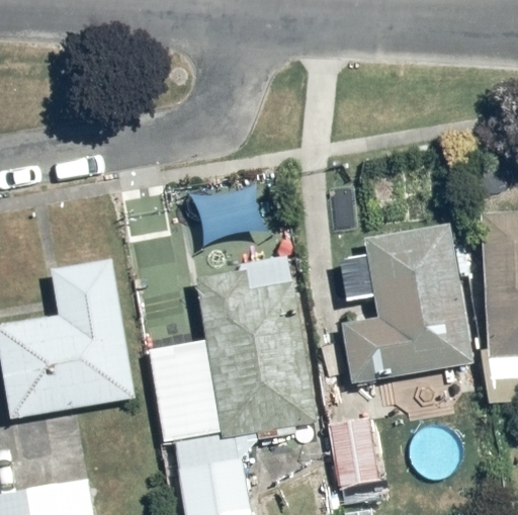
[(517,213),(487,217),(498,404),(517,403),(517,213)]
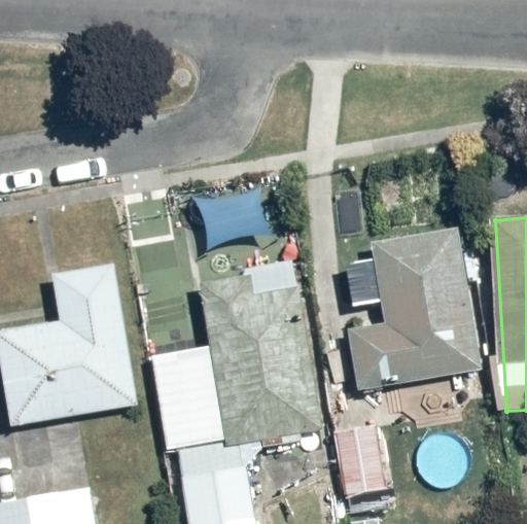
[(372,241),(385,323),(349,329),(358,387),(482,367),(458,226),(372,241)]
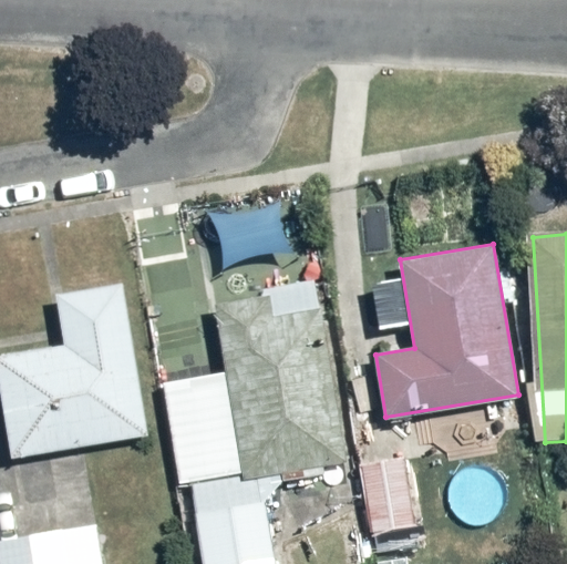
[(0,357),(0,381),(13,458),(148,434),(123,284),(54,296),(63,347),(0,357)]
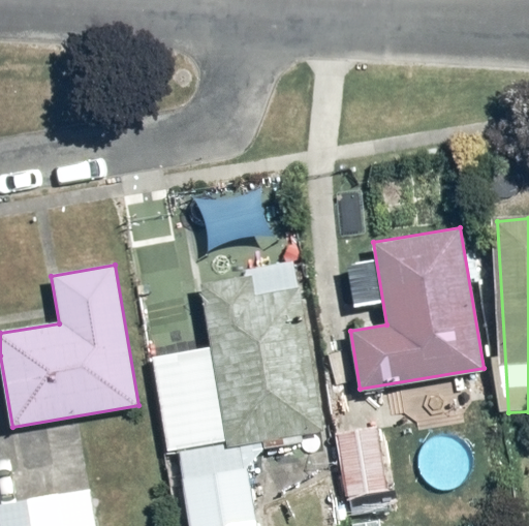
[(300,266),(197,282),(208,344),(149,353),(165,459),(180,457),(190,525),(257,525),(249,472),(262,452),(329,440),(300,266)]
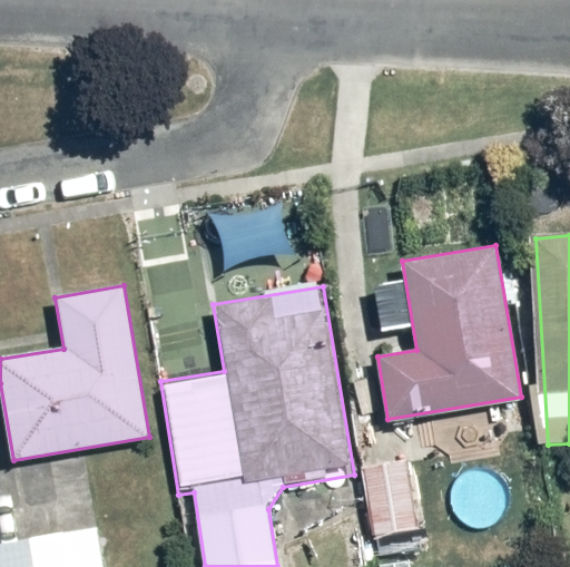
[(403,457),(360,465),(370,535),(413,528),(403,457)]
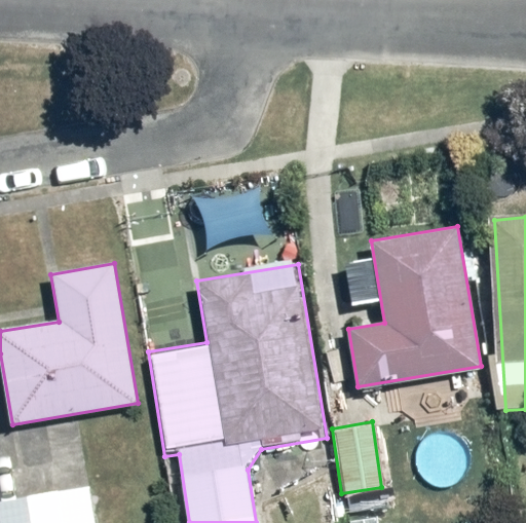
[(102,522),(98,487),(0,498),(0,522),(102,522)]
